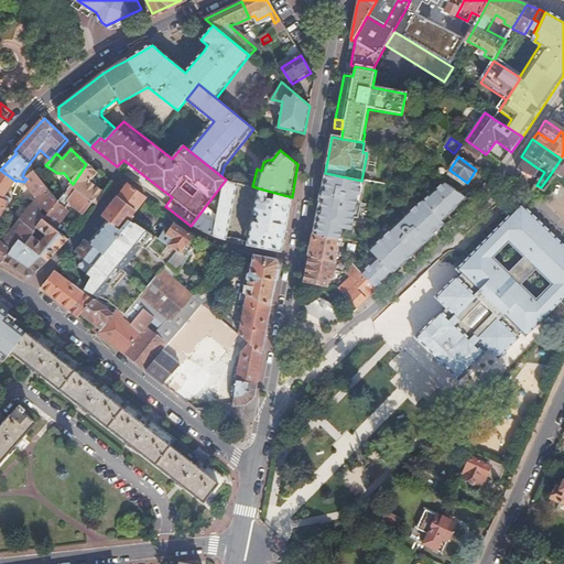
[(518,173),(512,180),(527,190),(531,182),(529,180),(537,167),(521,156),(512,170),(518,173)]
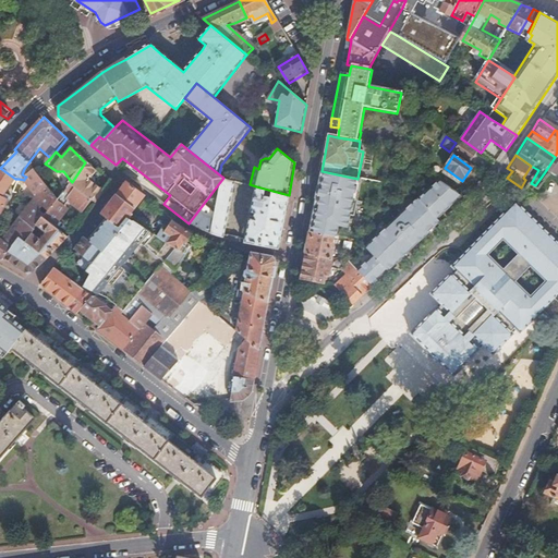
[(72,185),(72,186),(77,191),(92,169),(85,162),(72,182),(71,184),(72,185)]
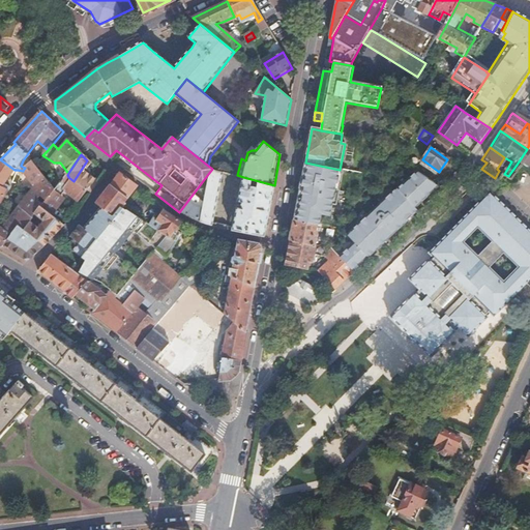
[(0,159),(0,158),(0,203),(9,189),(10,186),(5,183),(15,170),(0,159)]
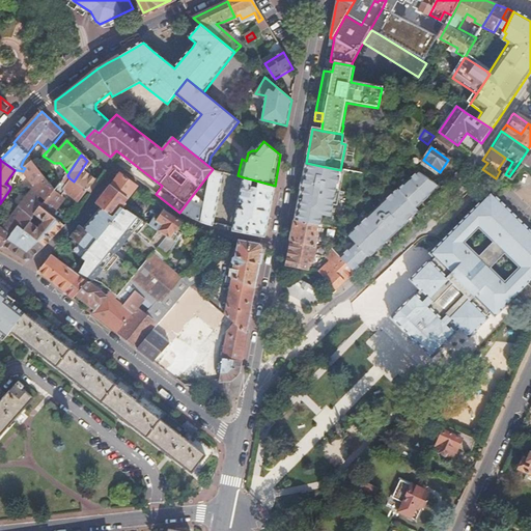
[(36,159),(32,162),(49,183),(55,191),(68,177),(60,171),(55,165),(50,169),(42,162),(40,163),(36,159)]
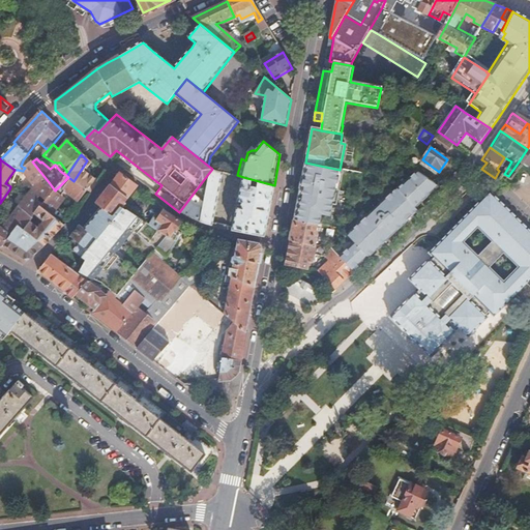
[(89,195),(98,182),(84,171),(90,163),(87,160),(74,181),(87,193),(89,195)]
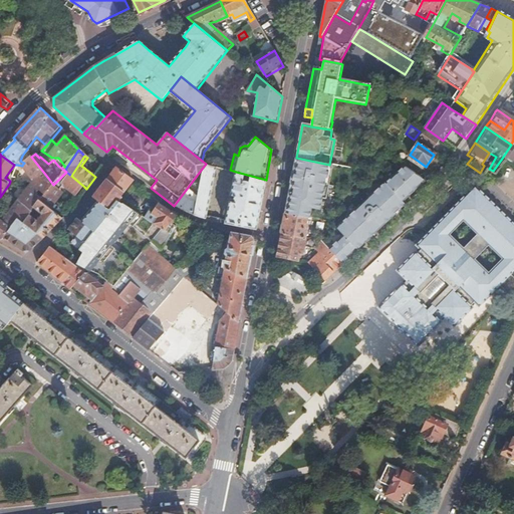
[(33,182),(19,200),(33,210),(34,208),(41,200),(44,196),(46,194),(53,185),(47,177),(31,157),(24,163),(23,164),(22,166),(33,182)]
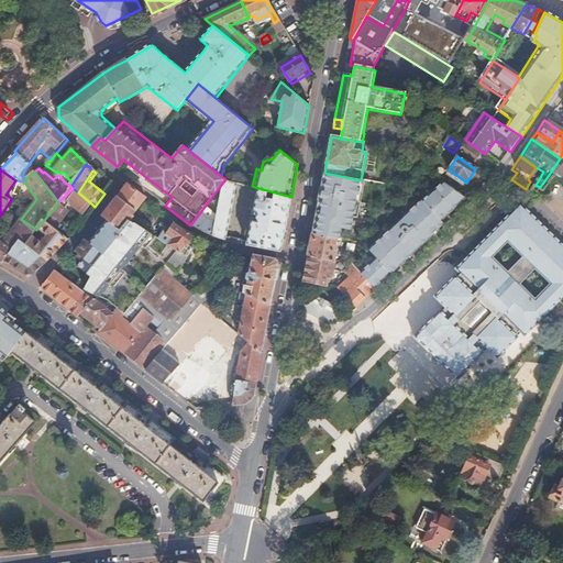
[(324,173),(312,234),(335,239),(339,239),(341,229),(351,230),(353,218),(360,185),(361,180),(324,173)]
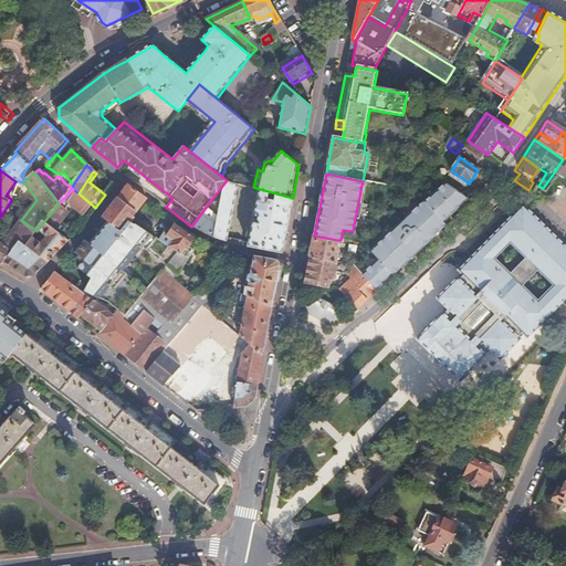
[(240,184),(227,180),(222,186),(215,217),(201,213),(191,227),(213,238),(227,240),(240,184)]
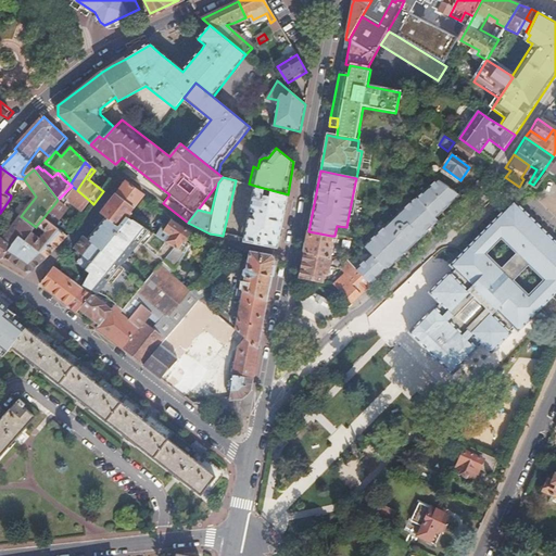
[(355,182),(349,215),(353,216),(361,178),(356,178),(355,182)]
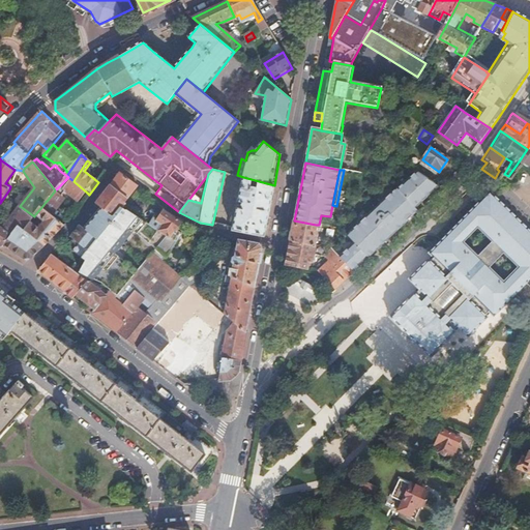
[(339,258),(353,271),(369,257),(369,258),(419,210),(417,207),(441,185),(418,171),(396,188),(395,187),(346,235),(353,242),(339,257),(339,258)]
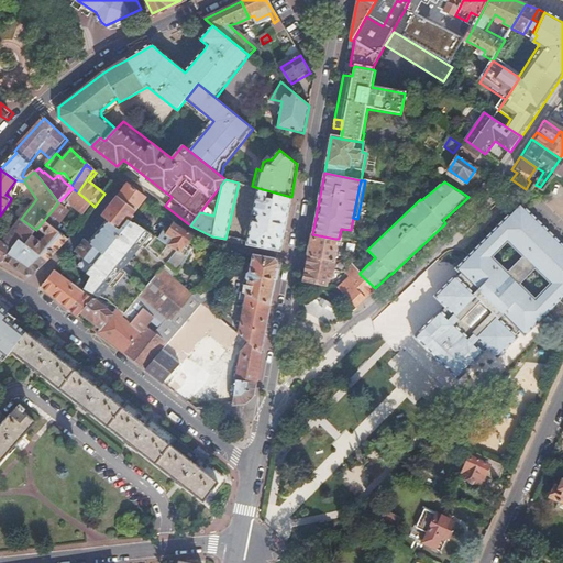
[(128,184),(119,196),(136,209),(145,198),(128,184)]
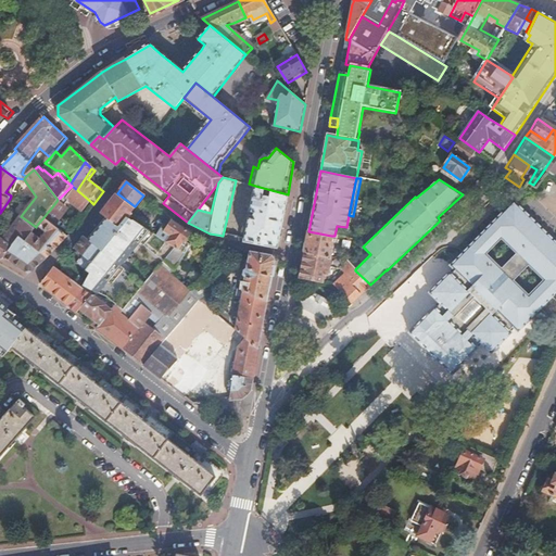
[(81,213),(91,202),(77,190),(72,186),(58,200),(50,210),(53,212),(55,209),(60,212),(64,206),(67,202),(81,213)]
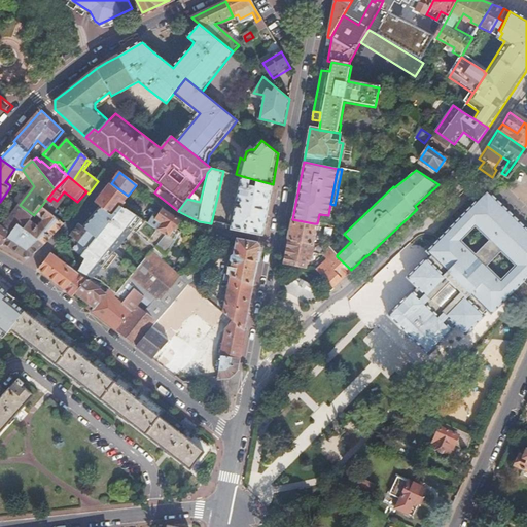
[(271,191),(273,184),(242,176),(237,200),(240,200),(239,205),(236,205),(231,227),(262,235),(264,227),(266,220),(267,213),(271,191)]
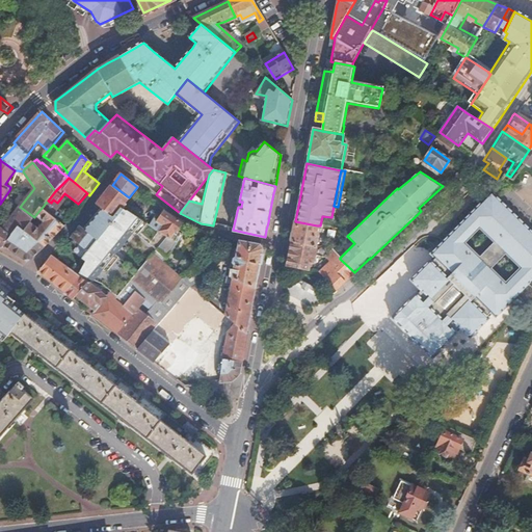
[(99,207),(103,210),(112,217),(123,206),(126,208),(128,205),(126,203),(129,197),(112,185),(97,205),(99,207)]
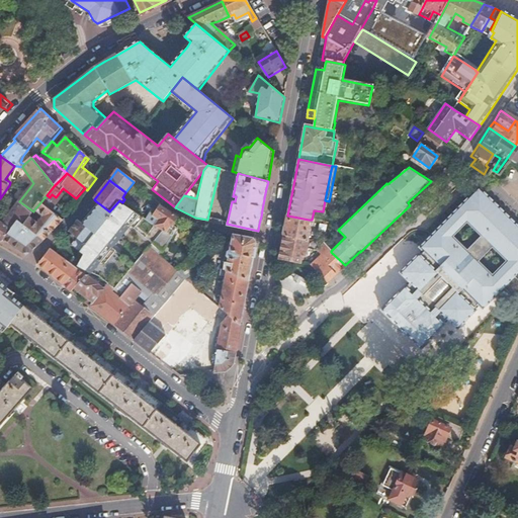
[(407,283),(404,287),(401,285),(376,310),(417,350),(441,326),(440,324),(444,320),(454,331),(473,312),(471,310),(476,306),(480,311),(517,271),(517,231),(475,189),(416,248),(421,253),(417,256),(415,254),(396,273),(407,283)]
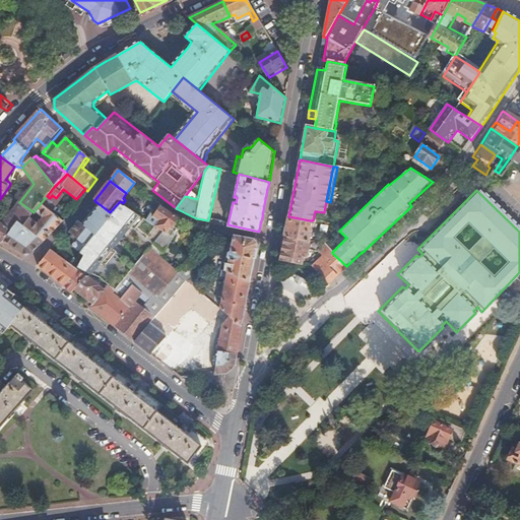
[(47,196),(45,198),(55,206),(63,196),(60,193),(56,198),(52,195),(50,198),(47,196)]
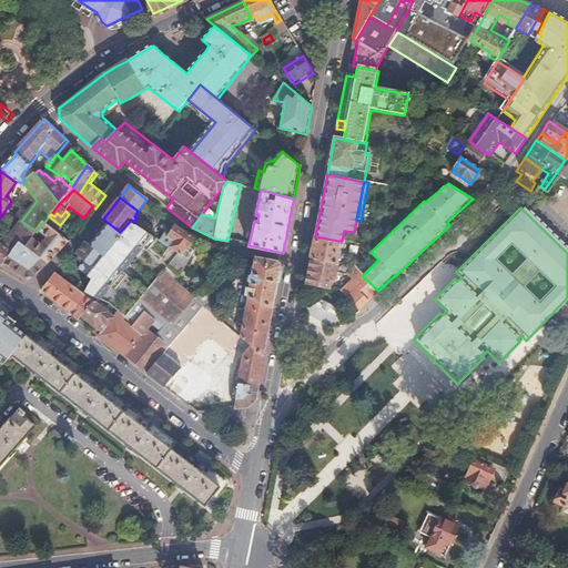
[(60,225),(49,216),(46,221),(54,229),(57,231),(60,225)]
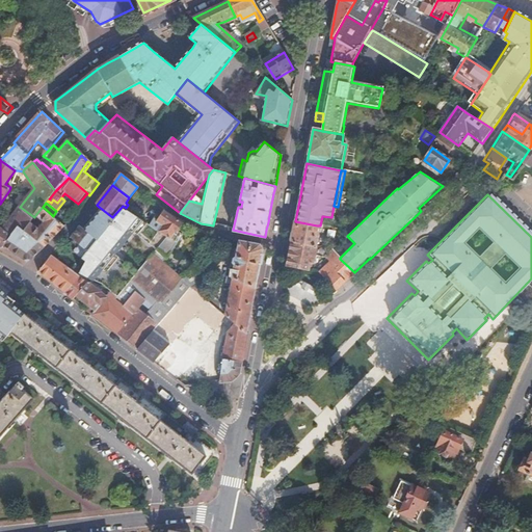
[(89,251),(81,261),(84,264),(79,271),(80,272),(91,278),(102,283),(113,292),(117,296),(132,280),(138,272),(116,254),(136,233),(157,250),(168,237),(152,225),(126,208),(123,206),(112,217),(103,210),(83,233),(78,229),(71,237),(89,251)]
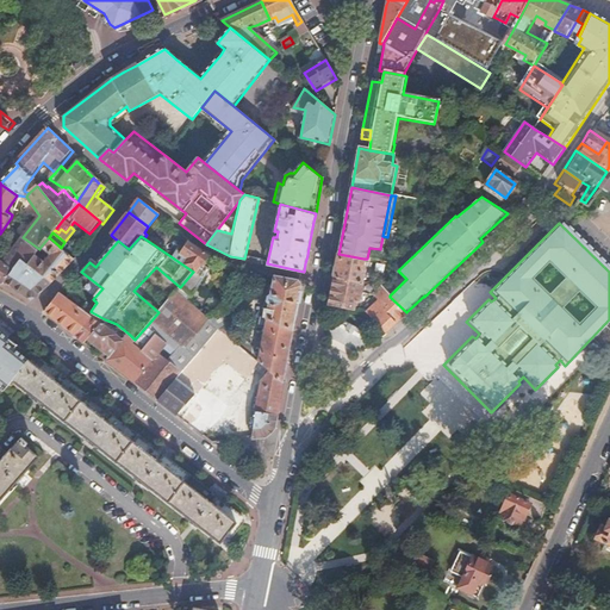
[(23,237),(4,261),(14,269),(22,260),(29,266),(37,255),(41,250),(39,249),(23,237)]
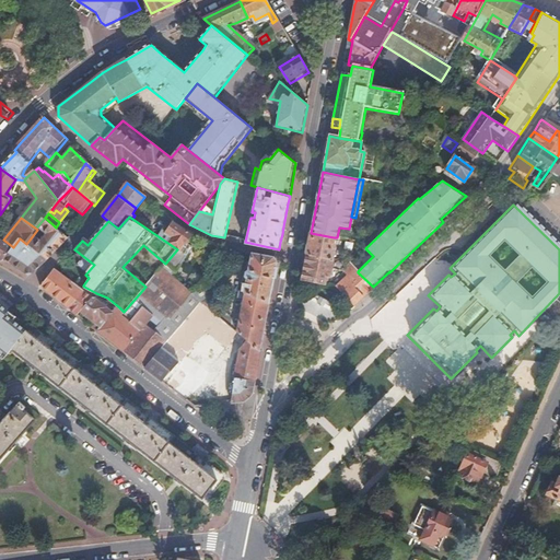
[(34,234),(26,244),(48,260),(69,237),(56,228),(54,225),(45,218),(37,226),(44,232),(39,238),(34,234)]
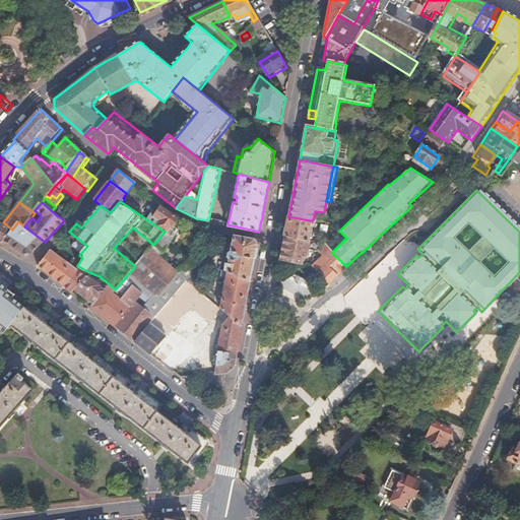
[(153,245),(149,250),(156,256),(160,251),(161,252),(172,237),(170,236),(175,229),(172,225),(177,217),(158,205),(151,215),(152,215),(148,220),(165,232),(153,245)]
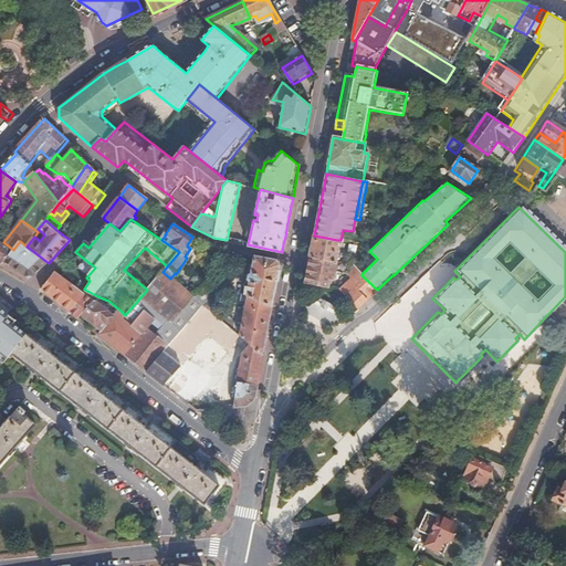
[(44,234),(38,229),(37,231),(38,232),(34,237),(40,241),(44,234)]
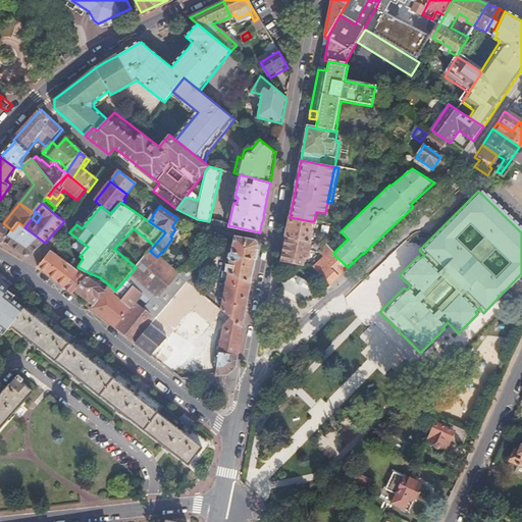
[(285,238),(307,242),(311,221),(290,217),(285,238)]
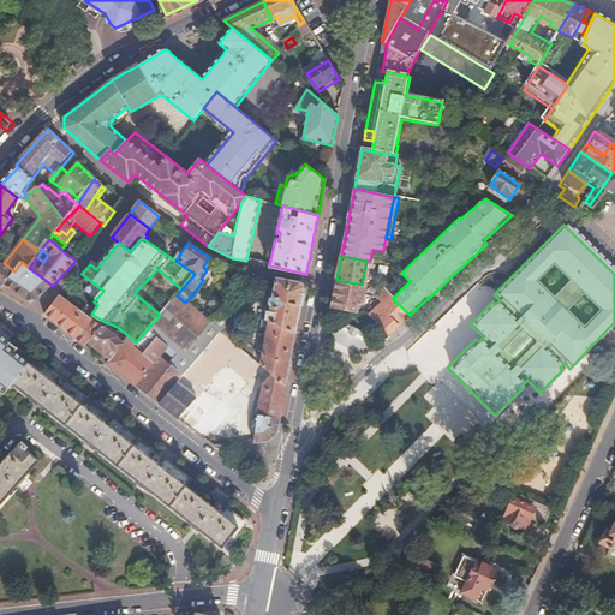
[(0,261),(0,286),(1,287),(3,285),(15,272),(4,263),(0,261)]
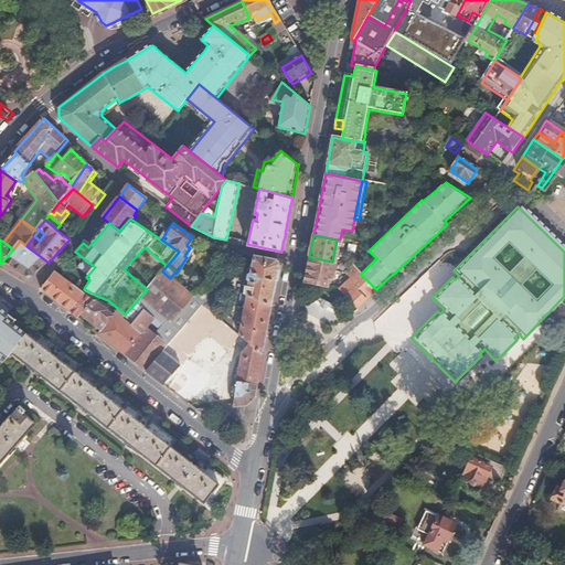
[(20,241),(13,249),(2,262),(28,277),(30,278),(49,263),(27,246),(20,241)]
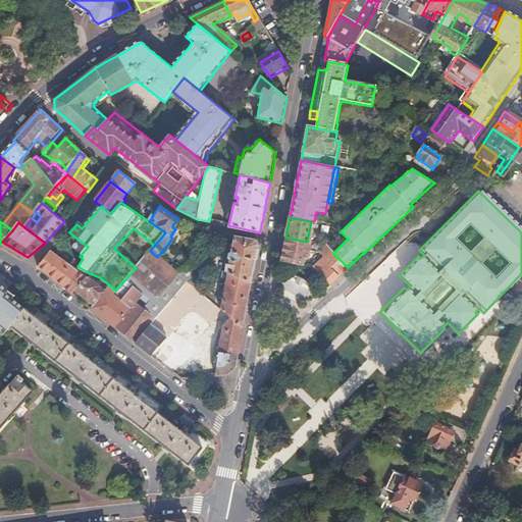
[(217,233),(206,230),(202,246),(214,248),(217,233)]
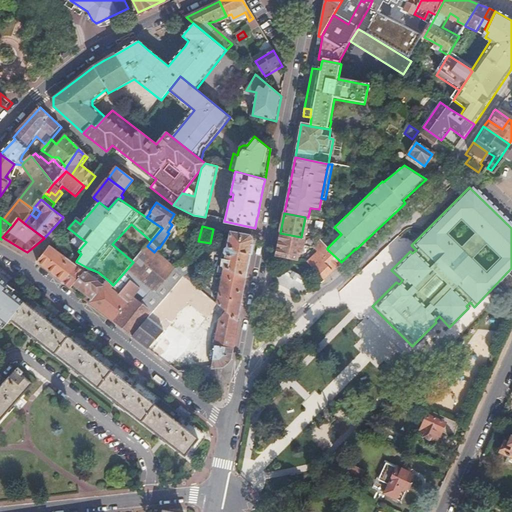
[(69,243),(68,244),(78,251),(86,242),(68,228),(65,231),(67,233),(66,234),(68,236),(65,240),(69,243)]
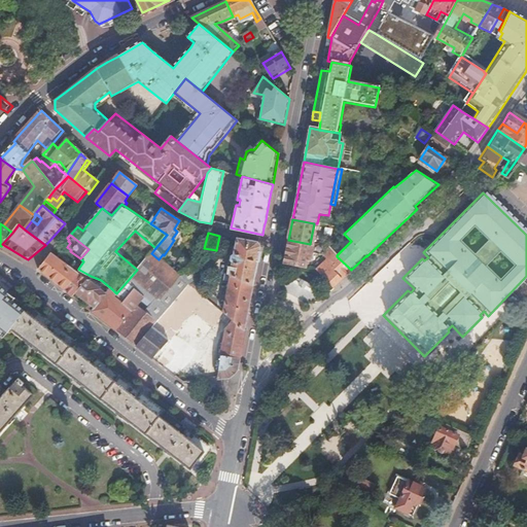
[(229,271),(227,280),(254,287),(255,280),(257,268),(260,251),(261,247),(259,245),(258,242),(236,238),(236,240),(235,245),(232,244),(231,248),(229,247),(227,252),(230,253),(229,262),(225,261),(224,269),(229,271)]
